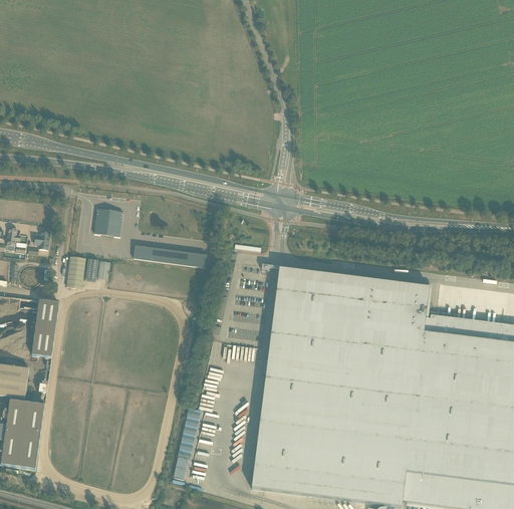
[(120,234),(123,209),(97,206),(94,230),(120,234)]
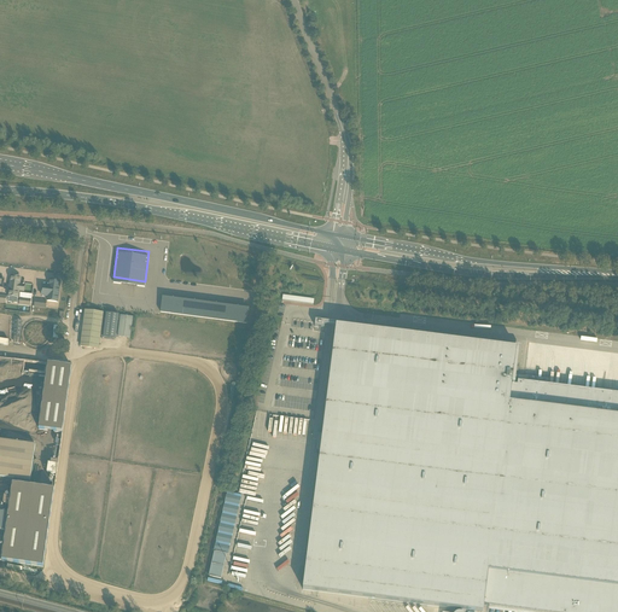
[(10,270),(7,292),(19,293),(19,286),(24,287),(25,280),(21,279),(22,272),(10,270)]
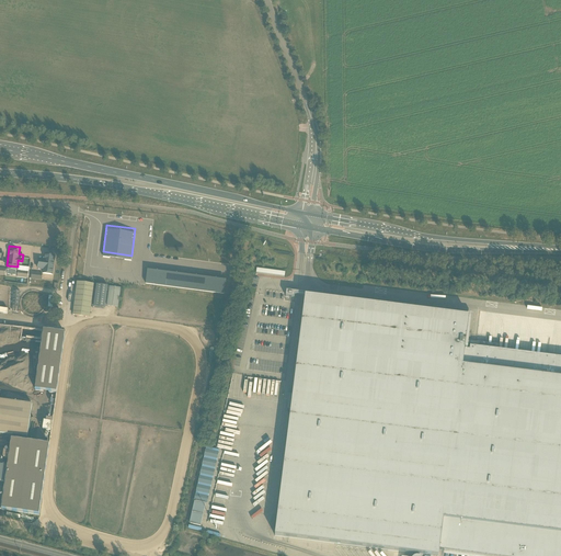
[(45,250),(45,256),(39,254),(38,264),(43,264),(43,269),(53,270),(55,251),(45,250)]
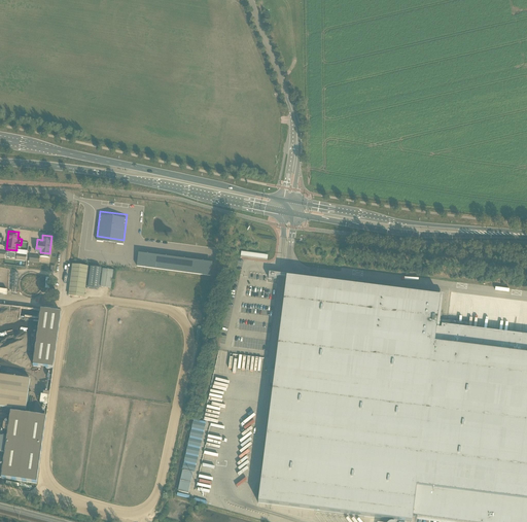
[(268,250),(242,246),(241,252),(245,253),(249,254),(249,252),(267,255),(268,250)]
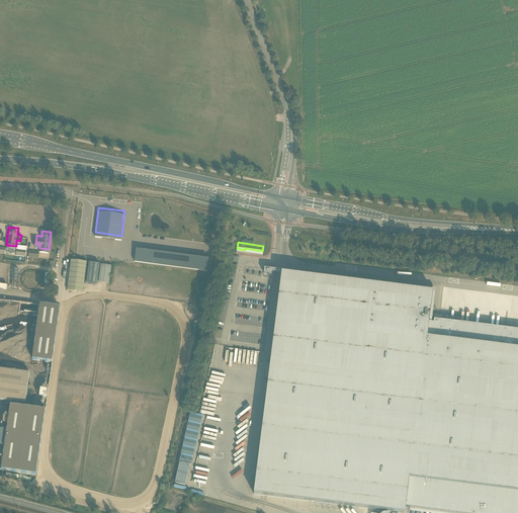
[(82,287),(86,258),(71,256),(68,286),(82,287)]
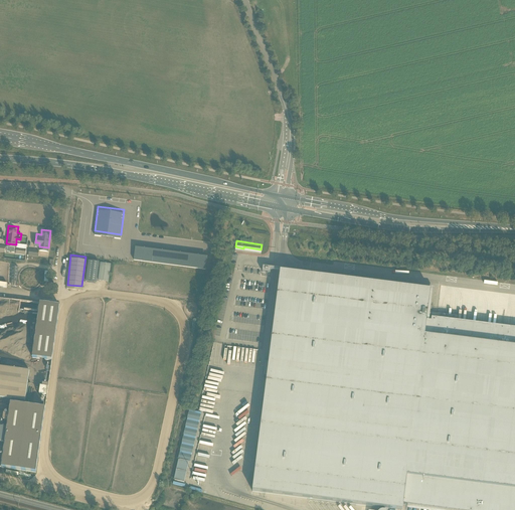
[(89,257),(86,278),(97,279),(99,259),(89,257)]
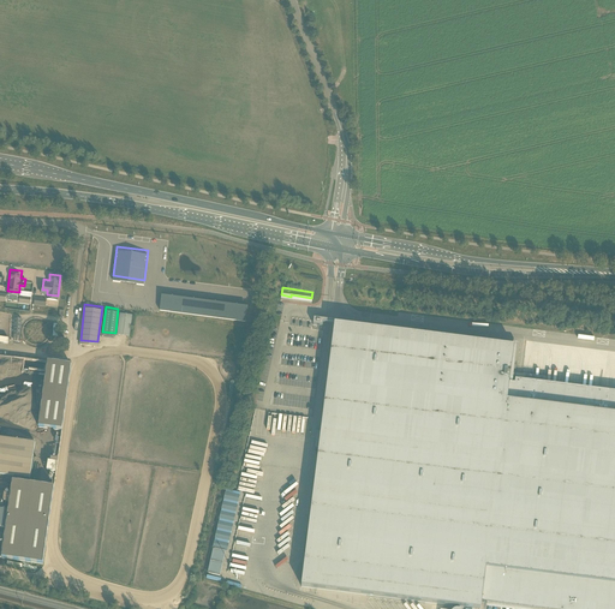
[(132,310),(120,309),(118,329),(130,332),(132,310)]
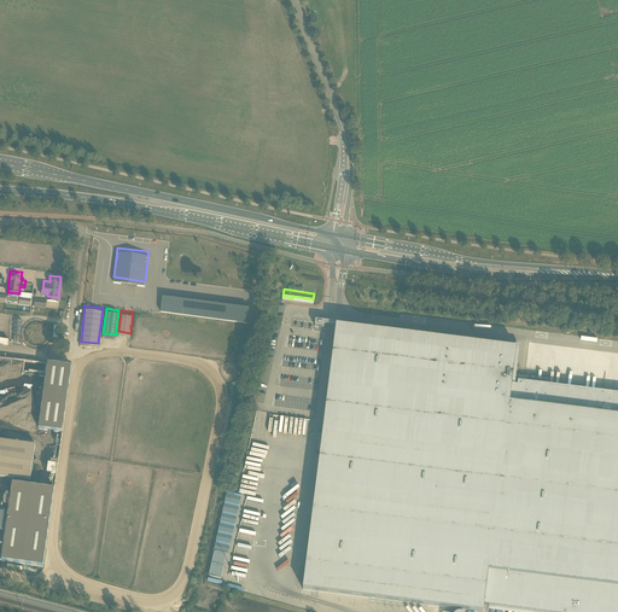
[(325,316),(315,315),(315,321),(324,322),(325,319),(336,320),(322,429),(318,427),(315,446),(320,447),(303,584),(483,607),(484,600),(578,611),(617,611),(617,390),(546,383),(547,377),(517,373),(516,379),(512,379),(517,343),(325,316)]
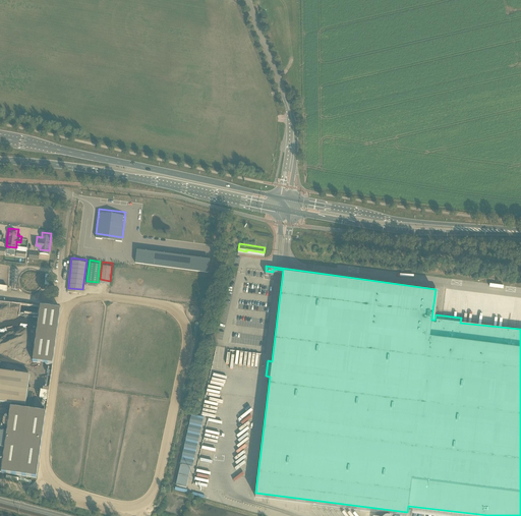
[(40,302),(33,357),(53,360),(60,304),(40,302)]
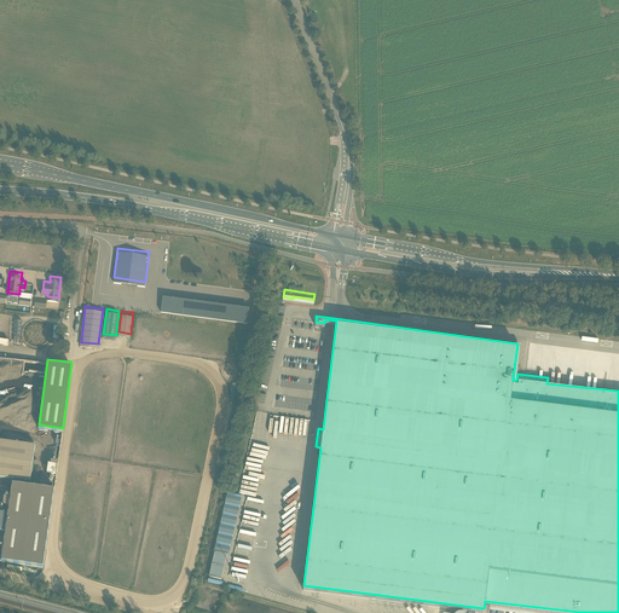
[(0,434),(0,472),(30,476),(35,440),(0,434)]
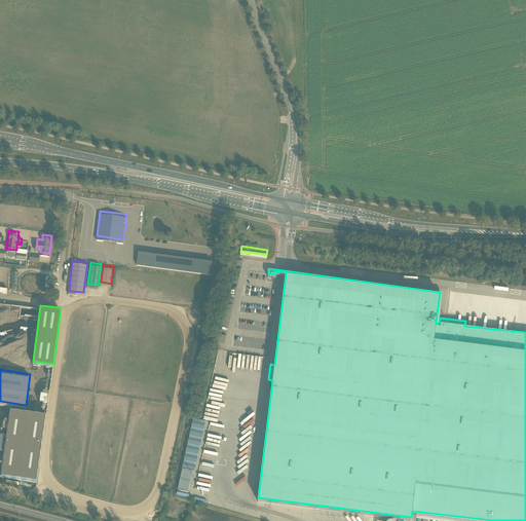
[(253,402),(254,401),(252,398),(240,407),(246,413),(255,405),(253,402)]
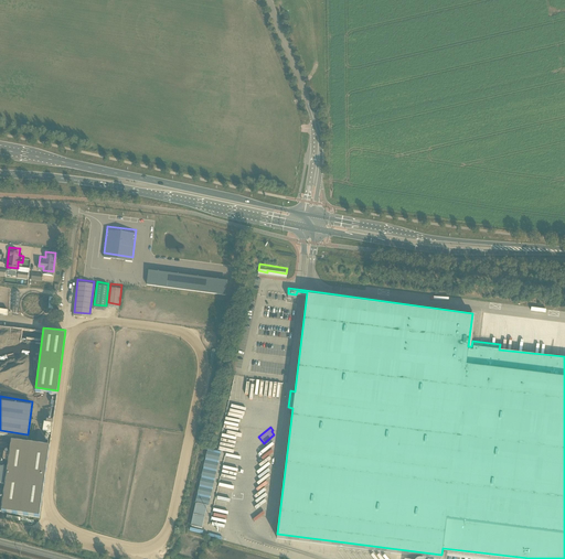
[(11,437),(1,507),(39,513),(49,442),(11,437)]
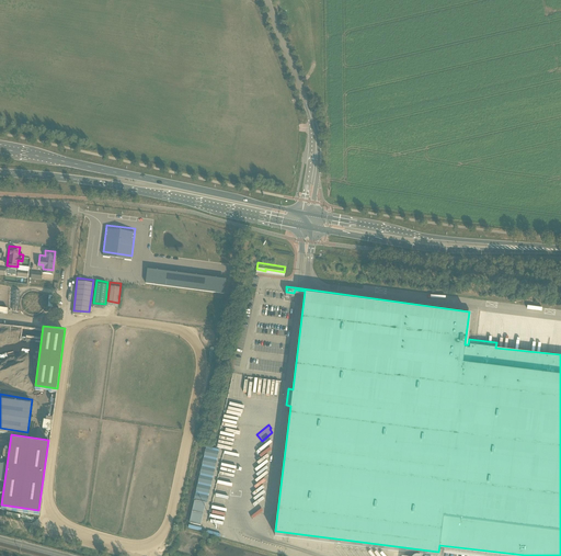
[(264,478),(266,476),(264,473),(253,481),(258,487),(266,479),(264,478)]
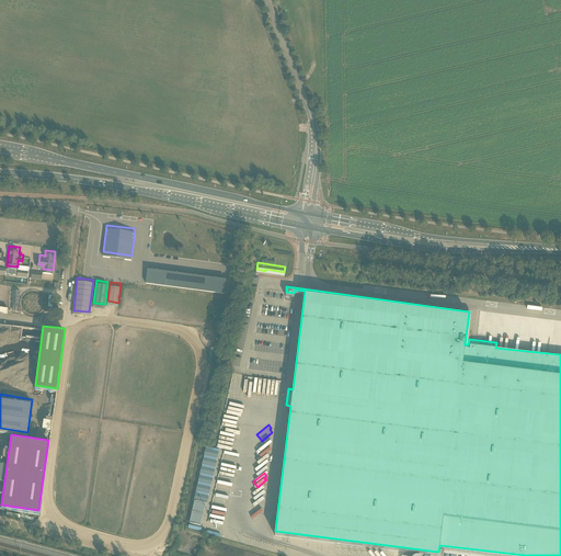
[(192,507),(203,510),(206,499),(194,496),(192,507)]
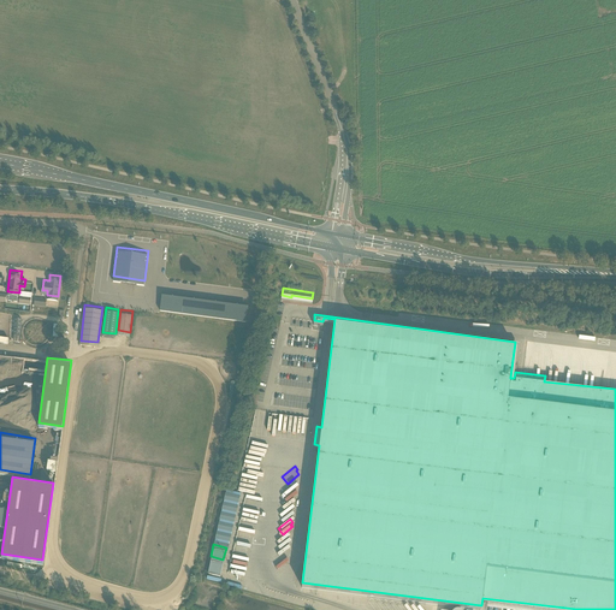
[(278,561),(288,556),(285,551),(289,550),(288,546),(274,554),(278,561)]
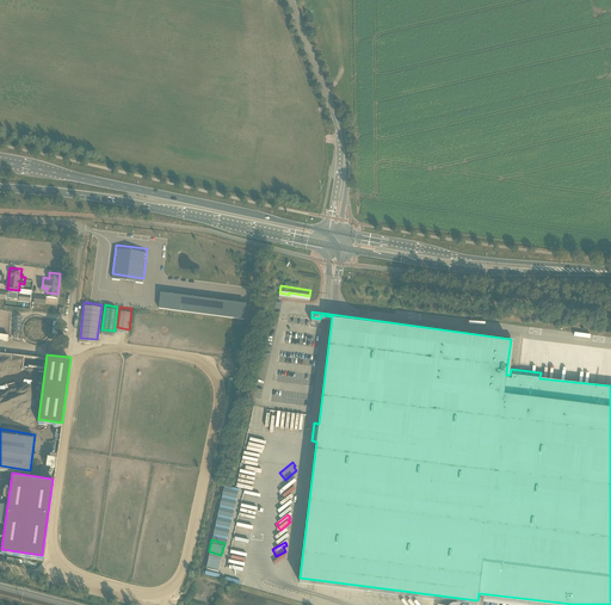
[(221,555),(209,551),(207,563),(218,566),(221,555)]
